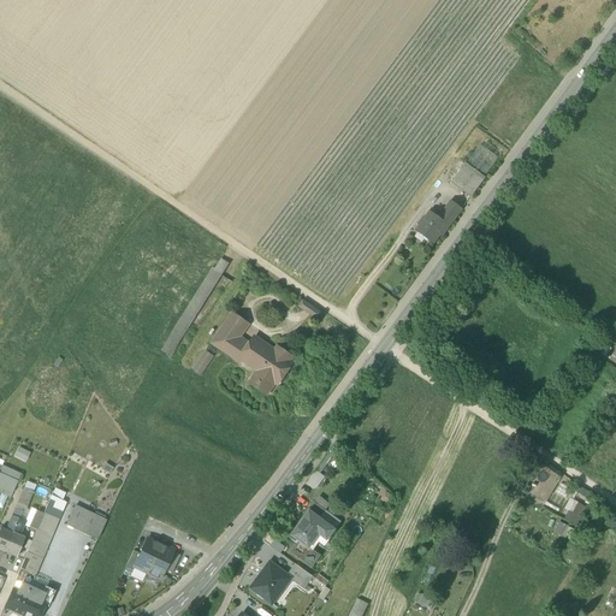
[(466,165),(484,178),(498,159),(480,146),(466,165)]
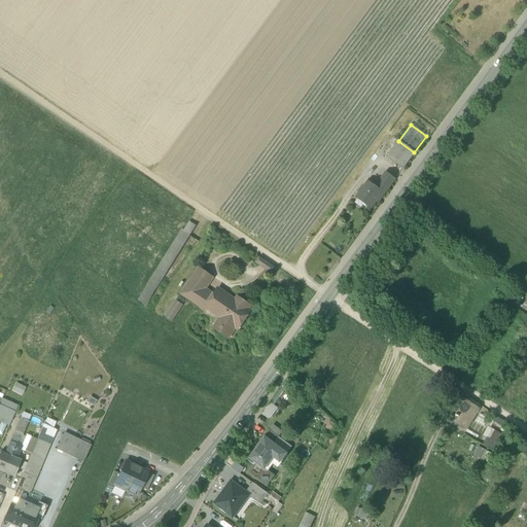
[(386,156),(402,169),(415,152),(414,152),(398,141),(398,140),(386,156)]
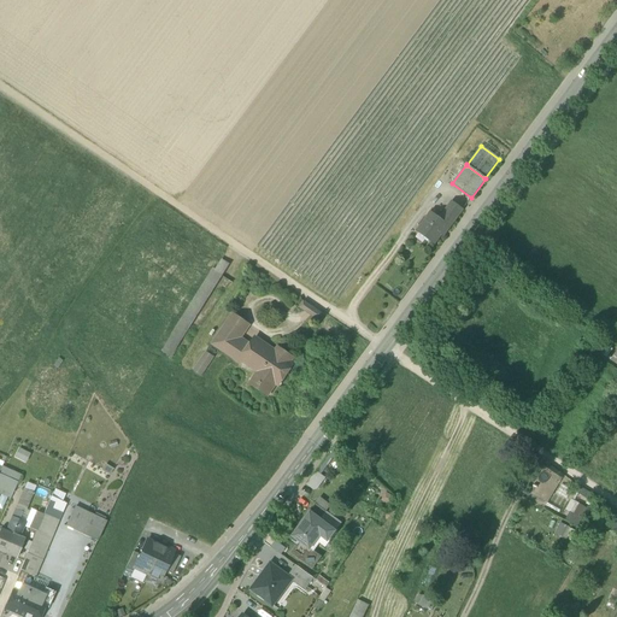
[(417,231),(434,245),(441,235),(440,235),(445,228),(448,230),(463,210),(452,203),(440,219),(430,213),(417,231)]
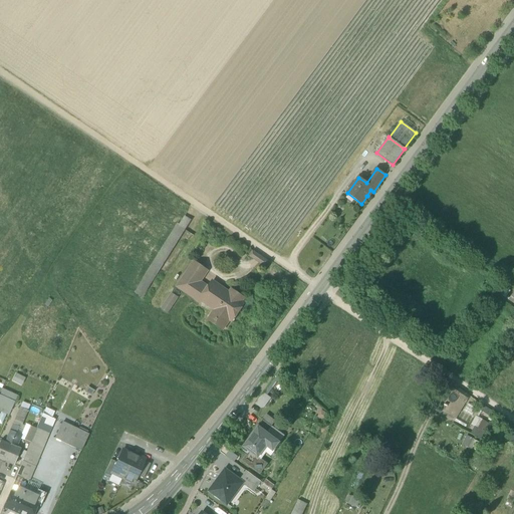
[(134,293),(143,299),(185,231),(191,222),(185,218),(179,226),(177,226),(134,293)]
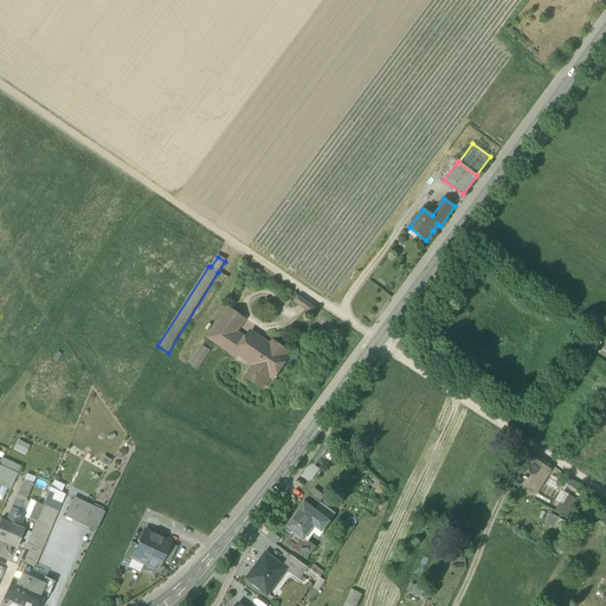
[(317,308),(297,296),(292,302),(313,315),(317,308)]
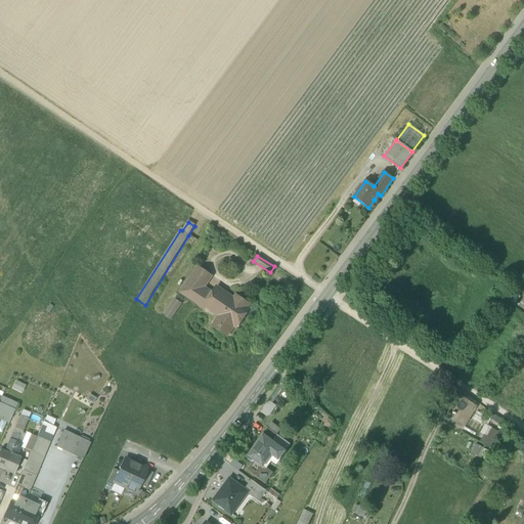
[(199,267),(191,277),(204,287),(206,288),(213,276),(199,267)]
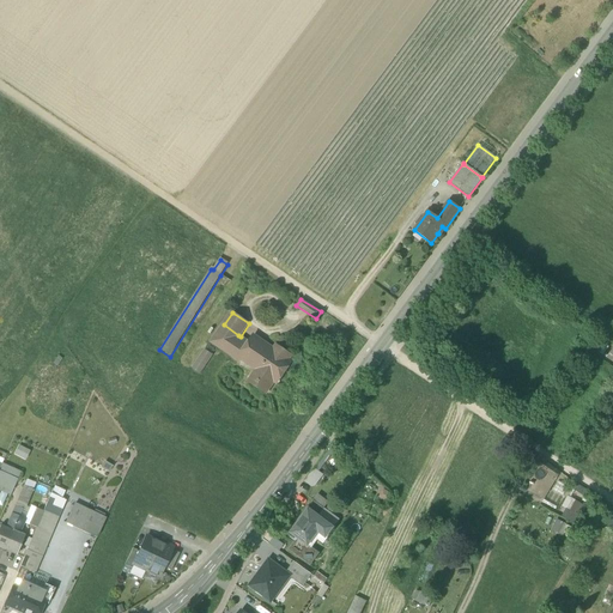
[(212,343),(228,353),(238,337),(238,335),(224,325),(212,343)]
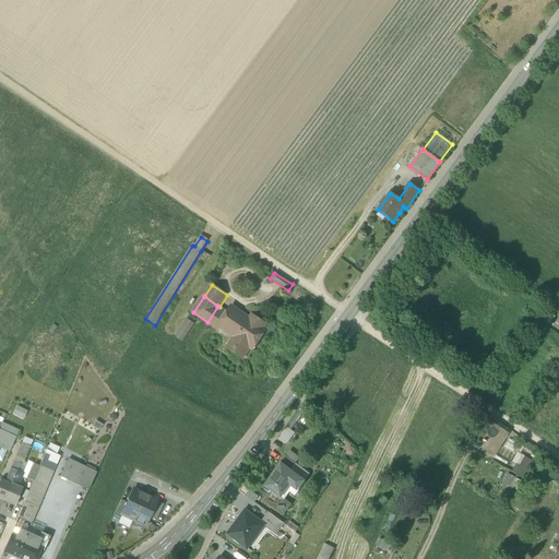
[(233,349),(244,356),(249,347),(250,347),(263,329),(262,329),(264,324),(252,317),(250,320),(232,307),(227,313),(217,307),(207,322),(217,329),(219,326),(233,336),(240,341),(238,345),(237,344),(233,349)]
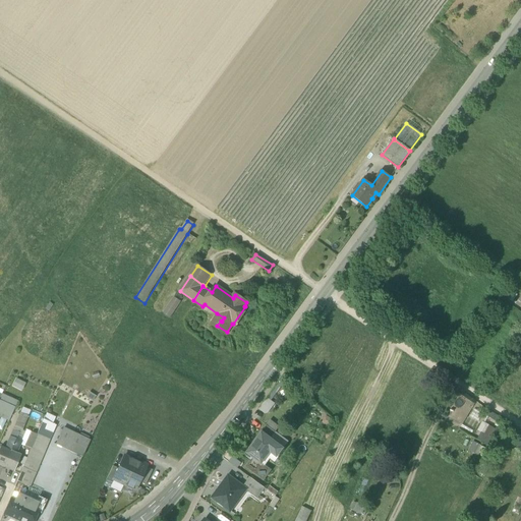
[(174,297),(164,313),(171,319),(181,302),(174,297)]
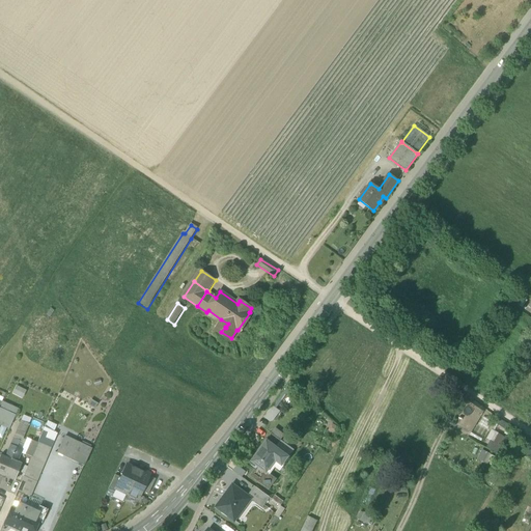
[(216,328),(221,332),(225,327),(226,328),(228,324),(221,319),(216,328)]
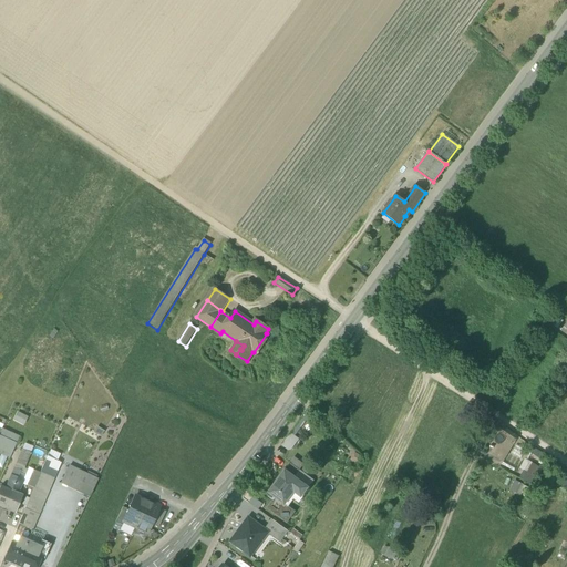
[(28,418),(17,412),(13,422),(24,426),(28,418)]
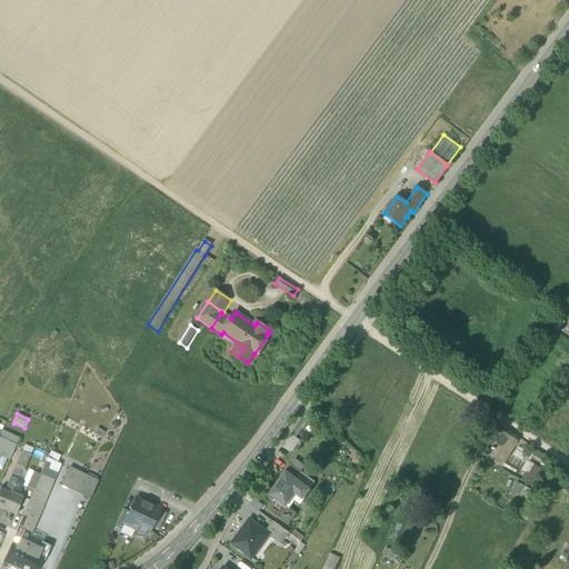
[(105,433),(97,429),(93,435),(101,439),(105,433)]
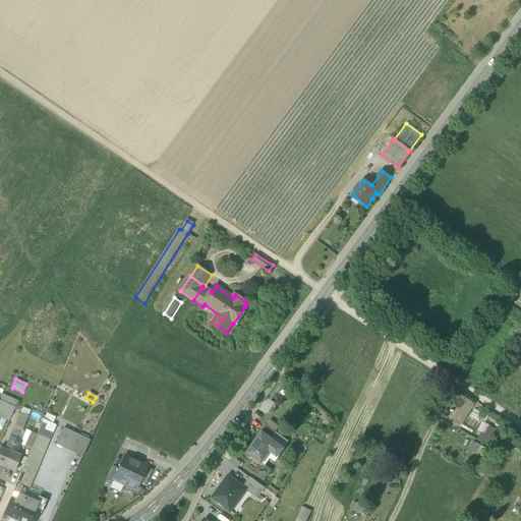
[(1,395),(0,397),(0,400),(14,408),(17,402),(1,395)]
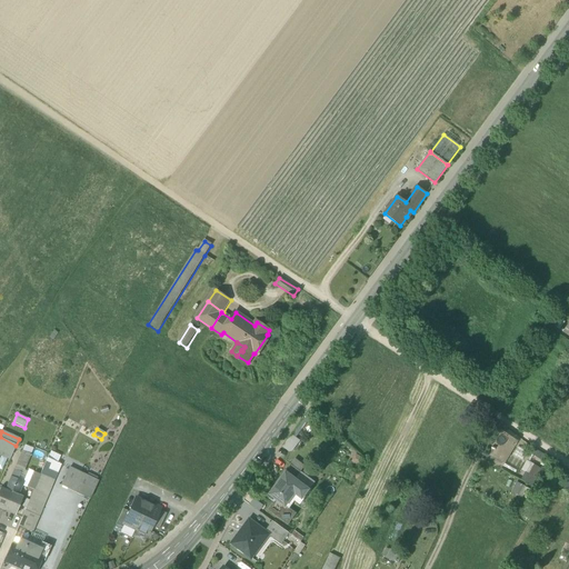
[(291,452),(300,440),(291,435),(283,447),(291,452)]
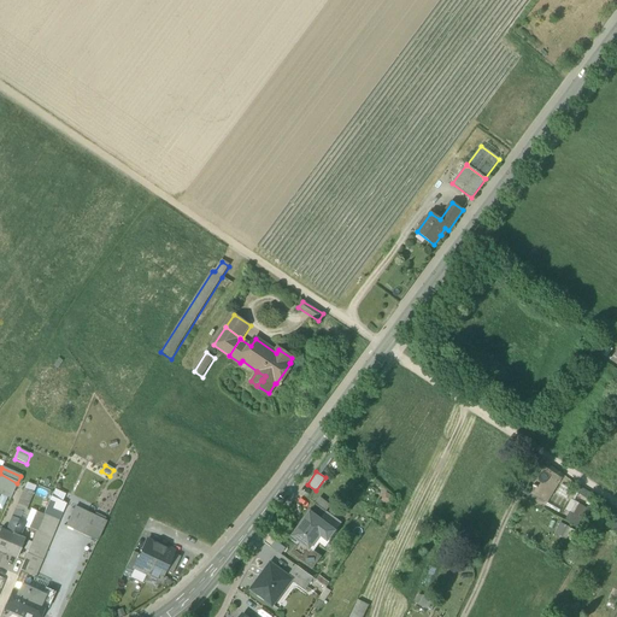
[(17,483),(0,474),(0,492),(11,498),(17,483)]
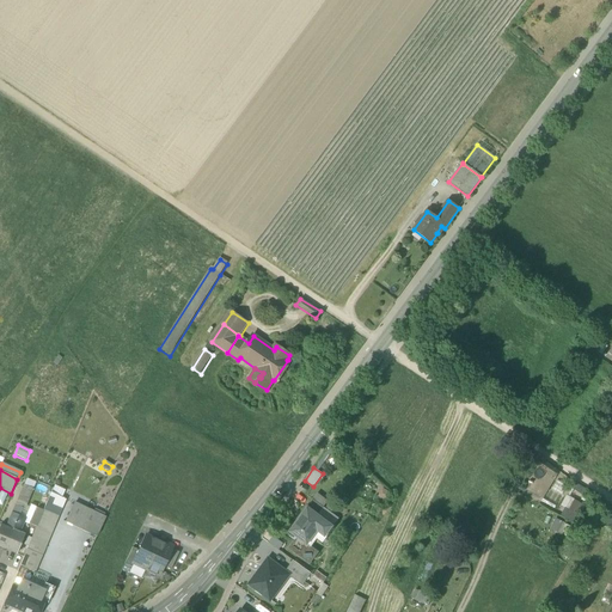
[(24,484),(12,514),(18,516),(23,506),(25,507),(34,489),(24,484)]
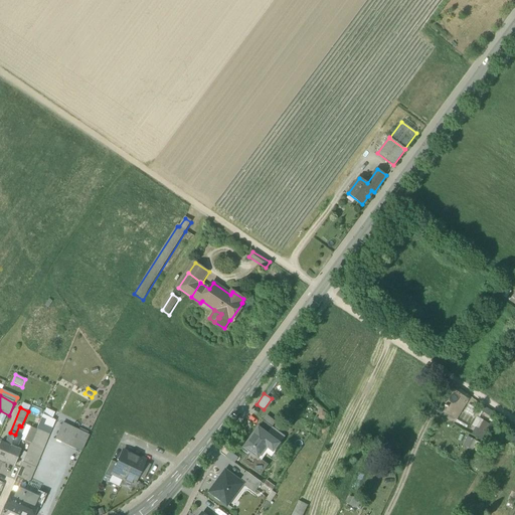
[(485,407),(483,413),(493,417),(495,411),(485,407)]
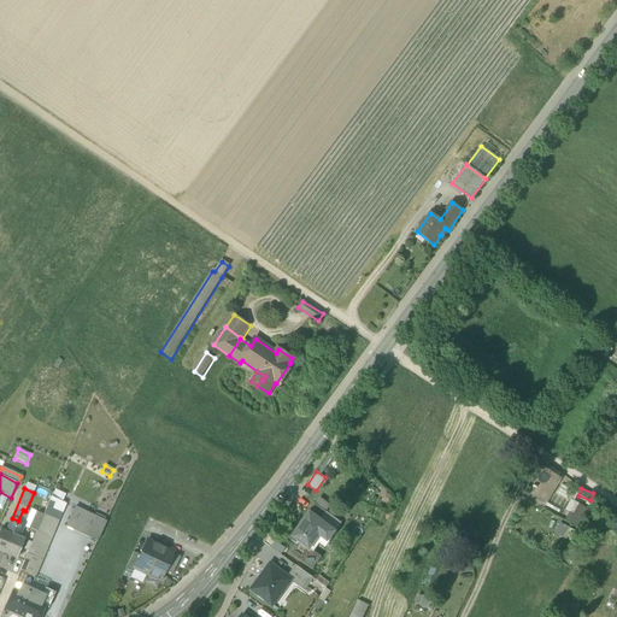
[(51,498),(62,503),(65,494),(54,489),(51,498)]
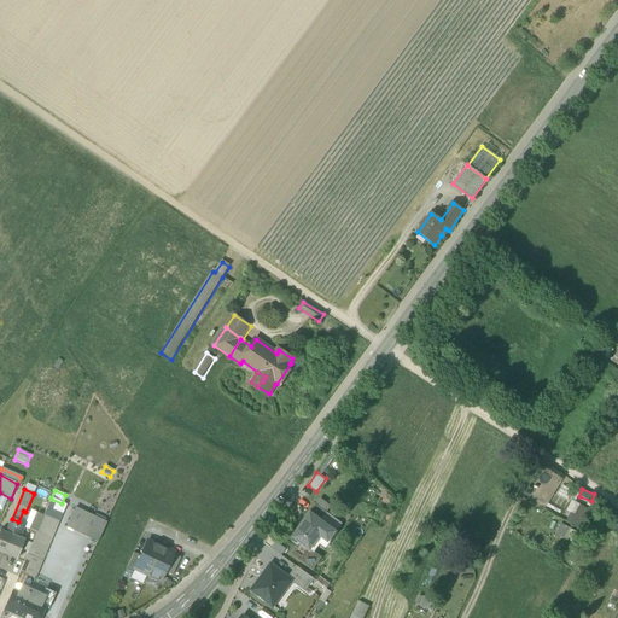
[(47,507),(44,517),(57,522),(64,505),(62,503),(51,499),(47,507)]
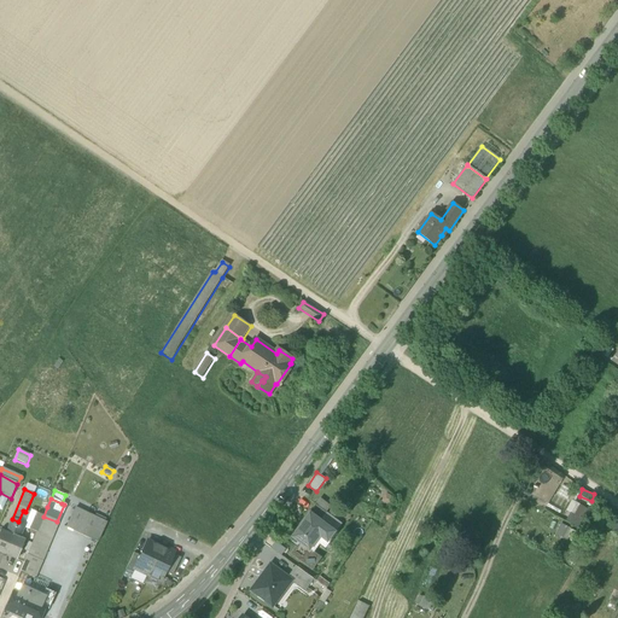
[(578,529),(589,509),(572,499),(566,511),(570,513),(565,520),(578,529)]
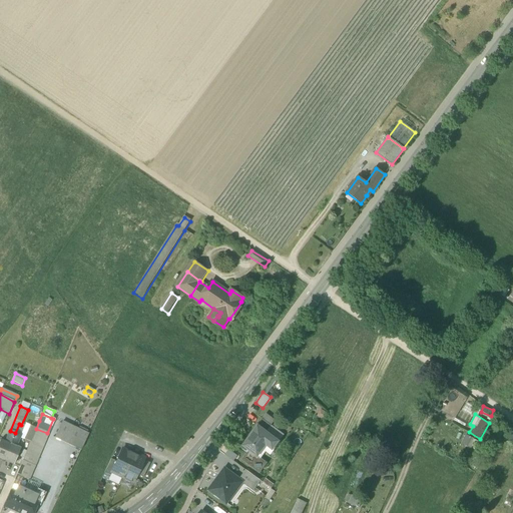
[(34,419),(31,426),(36,429),(39,421),(34,419)]
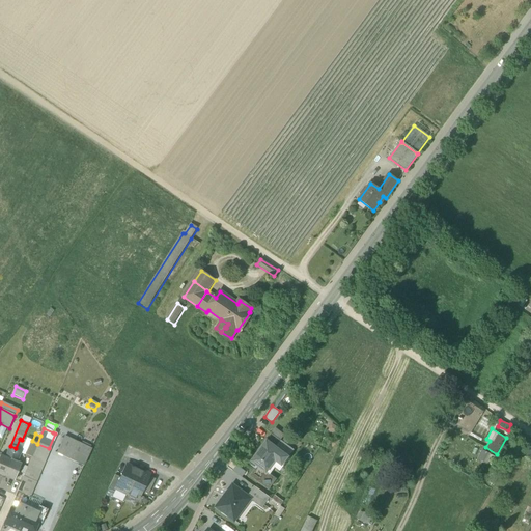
[(268,441),(276,447),(280,441),(271,434),(266,441),(268,442),(268,441)]
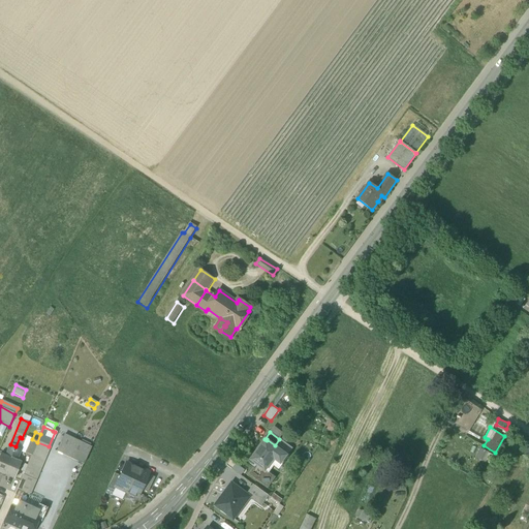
[(56,452),(83,465),(91,448),(63,436),(56,452)]
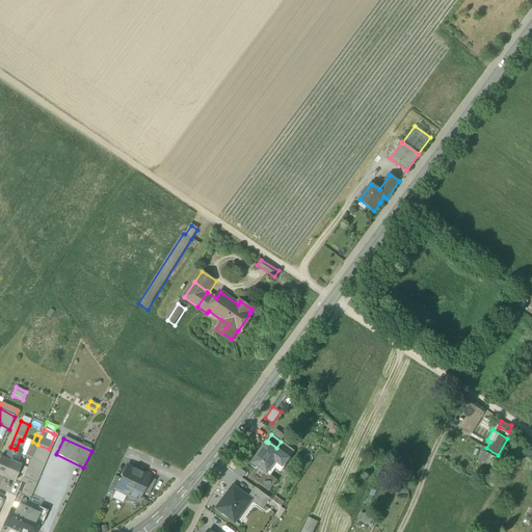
[(22,441),(20,440),(16,449),(22,451),(26,442),(22,441)]
